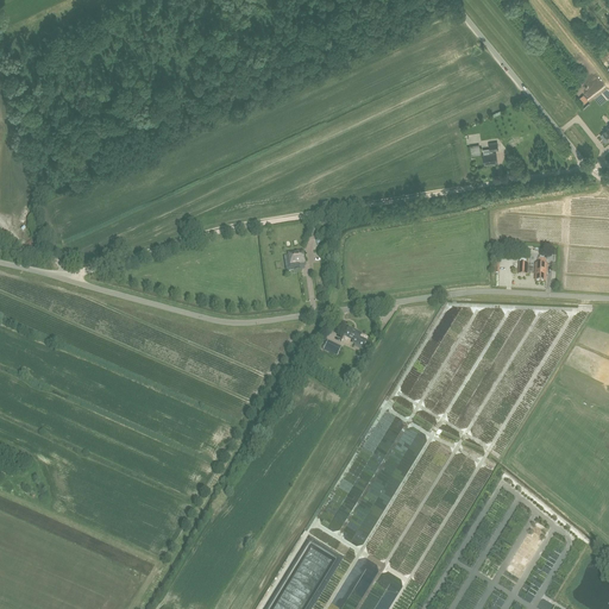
[(497,163),(496,154),(494,154),(494,151),(498,150),(497,143),(489,144),(490,151),(491,154),(483,155),(484,164),(497,163)]
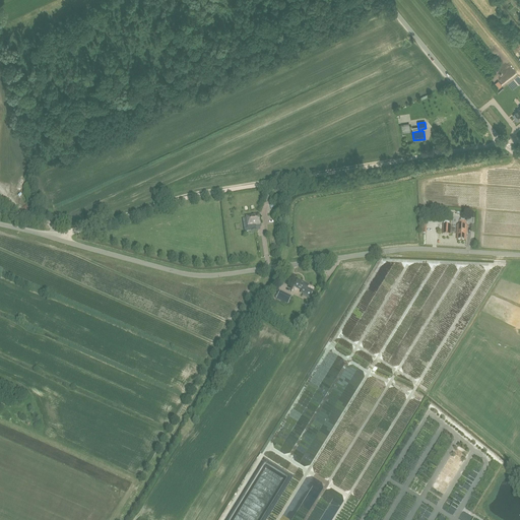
[(260,223),(258,214),(246,216),(248,225),(260,223)]
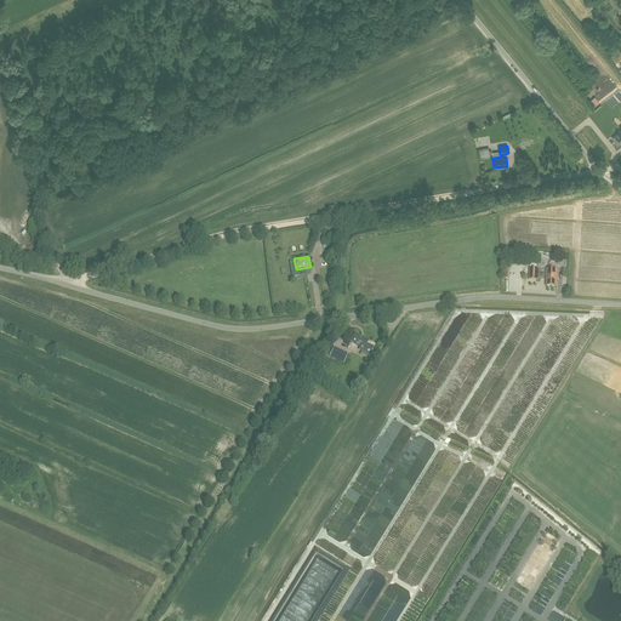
[(530,263),(530,268),(529,268),(529,280),(539,280),(539,265),(530,263)]
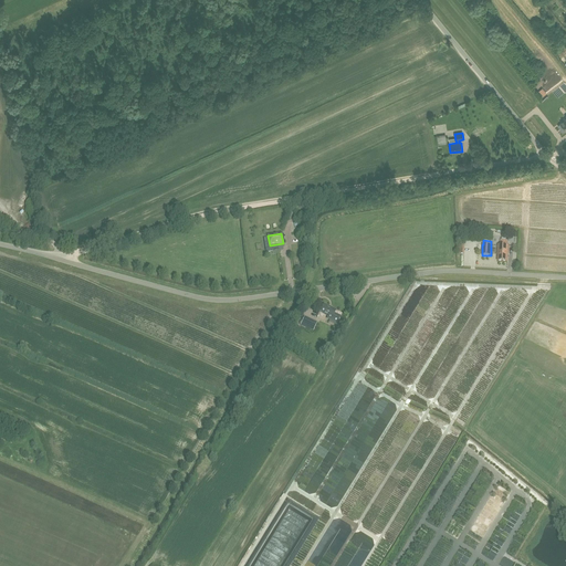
[(498,245),(498,254),(498,261),(507,261),(507,254),(509,255),(509,245),(498,245)]
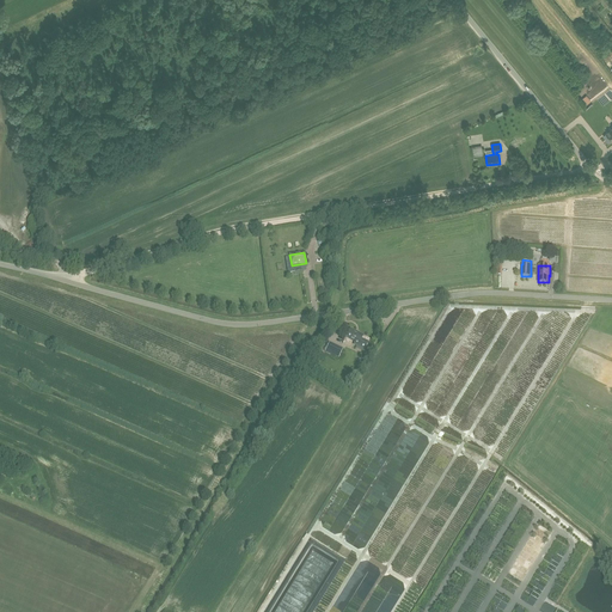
[(368,342),(361,340),(363,336),(355,332),(355,331),(350,329),(346,338),(357,343),(356,346),(365,350),(368,342)]
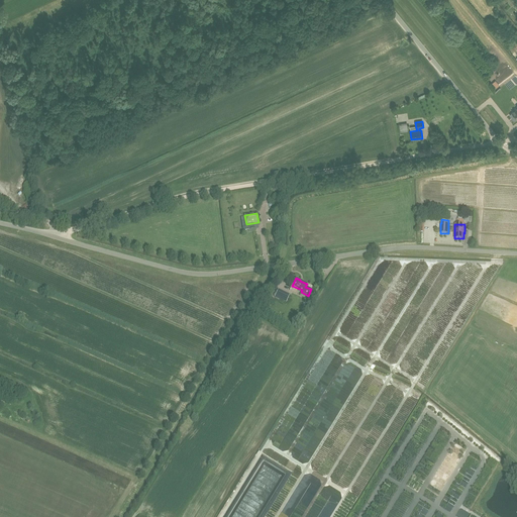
[(290,294),(279,289),(277,293),(275,297),(286,302),(290,294)]
